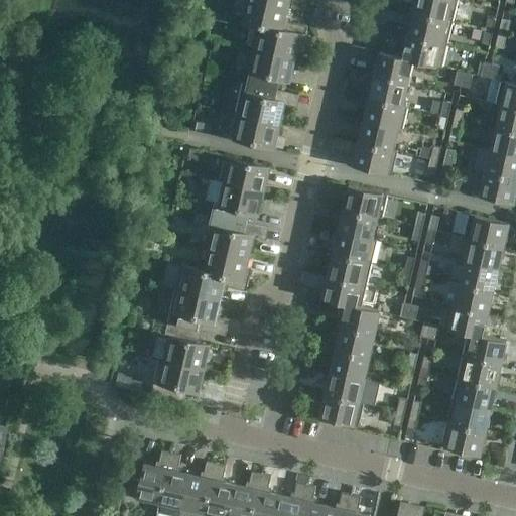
[(285,20),(288,7),(256,0),(248,0),(243,21),(252,24),(261,26),(261,25),(297,33),(299,23),(286,20),(285,20)]
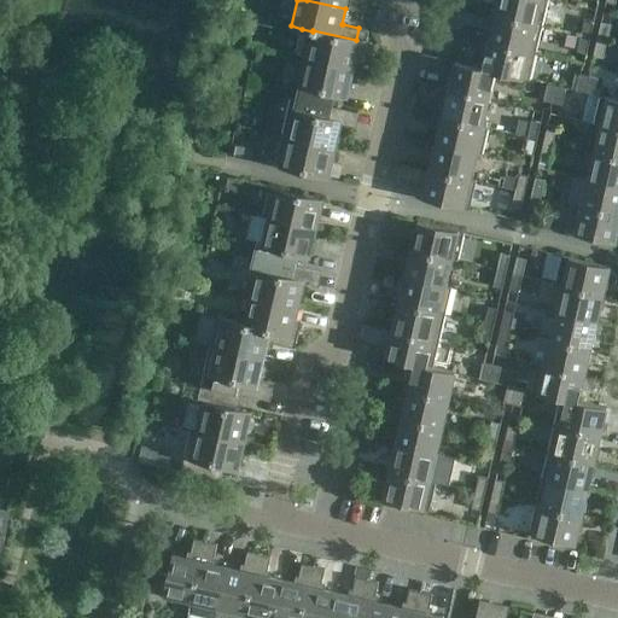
[(542,25),(548,0),(499,0),(496,15),(542,25)]
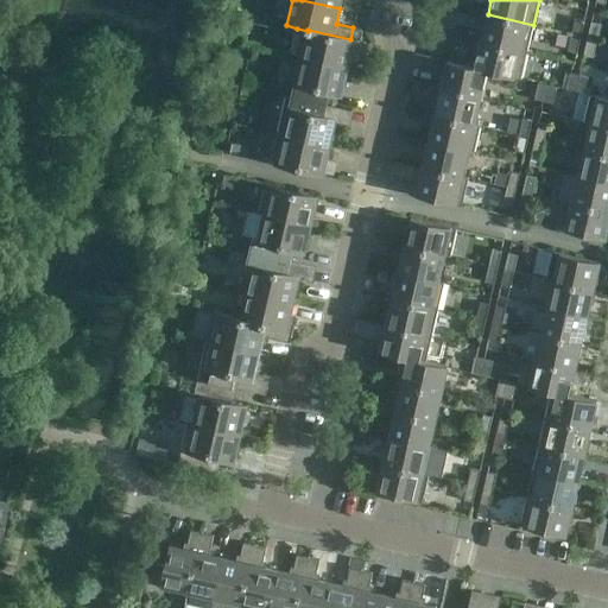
[(527,51),(533,25),(488,14),(482,40),(527,51)]
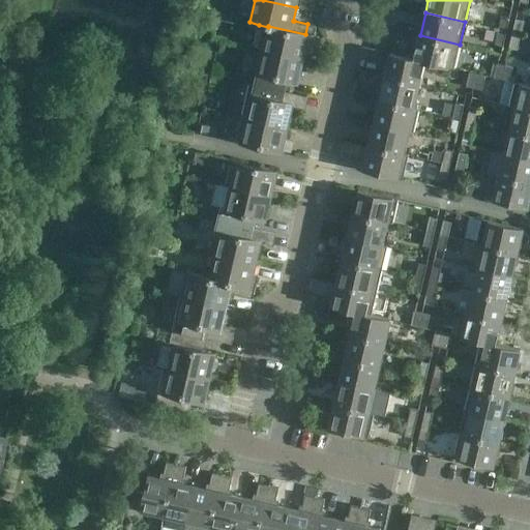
[(502,16),(499,30),(507,31),(510,18),(502,16)]
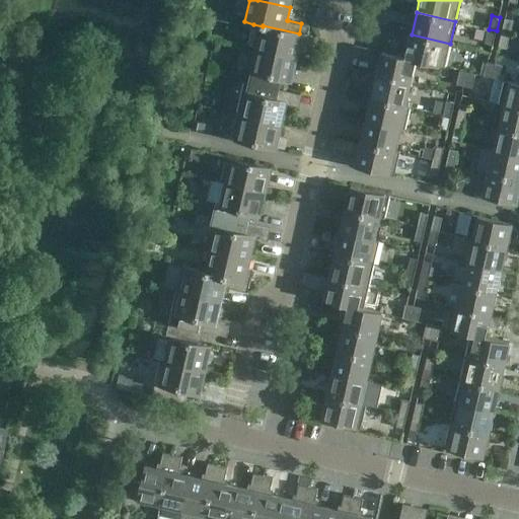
[(505,18),(502,32),(510,34),(514,20),(505,18)]
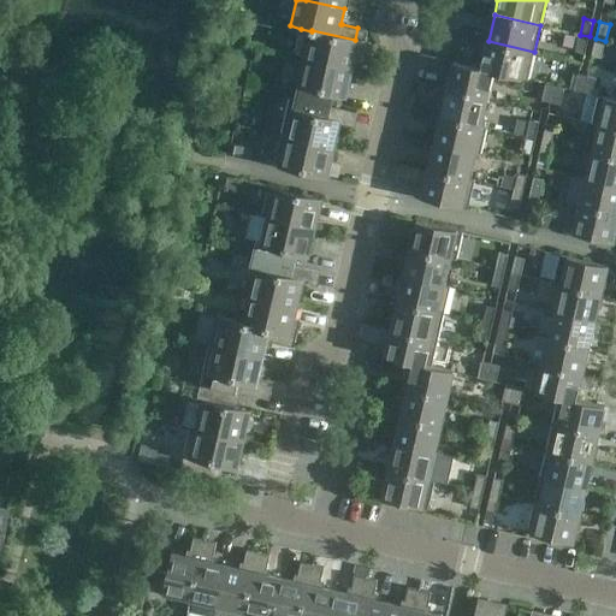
[(368,30),(357,28),(355,40),(312,30),(312,31),(301,29),(295,54),(306,57),(354,67),(357,52),(362,53),(363,48),(368,30)]
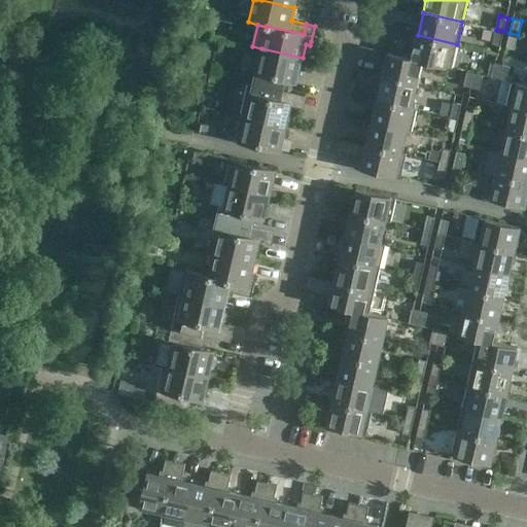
[(500,45),(504,31),(496,30),(492,43),(500,45)]
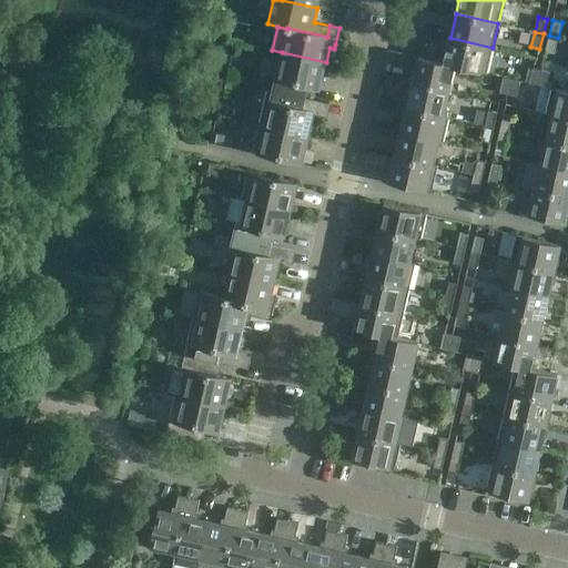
[(555,53),(558,38),(549,36),(546,51),(555,53)]
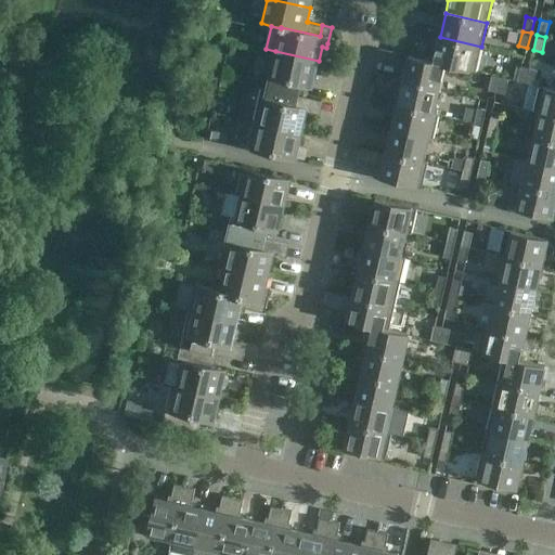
[(476,73),(481,47),(440,37),(435,61),(434,62),(446,64),(446,65),(476,73)]
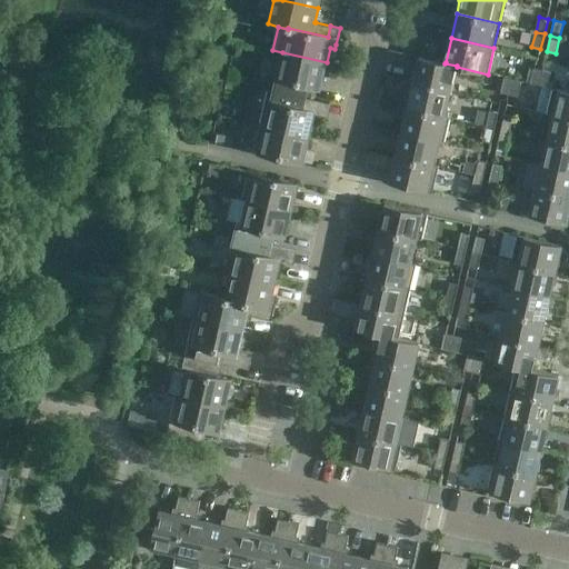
[(320,88),(327,62),(282,52),(277,76),(271,75),(269,88),(301,96),(305,85),(320,88)]
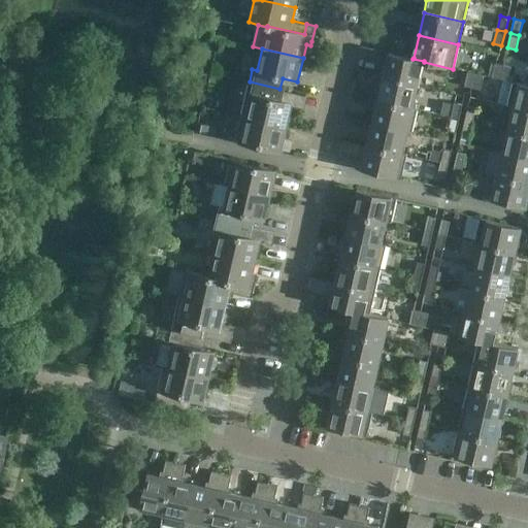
[(419,85),(424,62),(424,61),(413,59),(414,58),(389,53),(384,76),(419,85)]
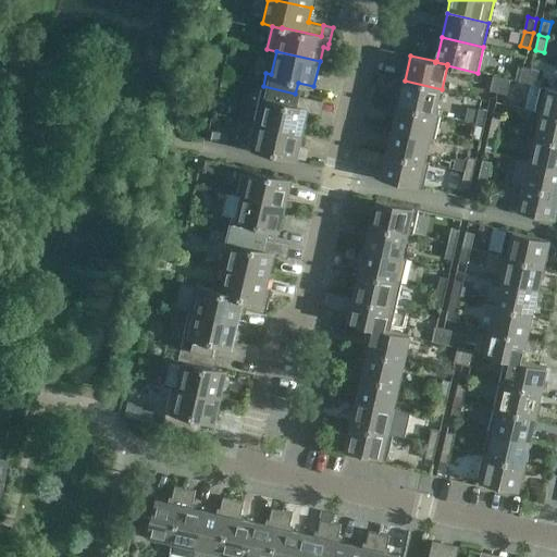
[(528,84),(531,69),(522,66),(519,82),(528,84)]
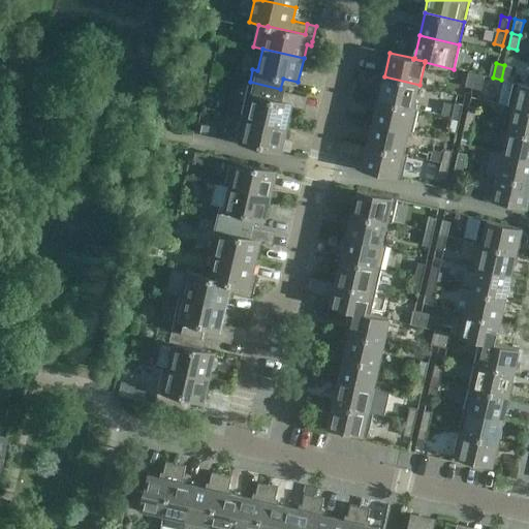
[(512,66),(504,65),(501,80),(509,81),(512,66)]
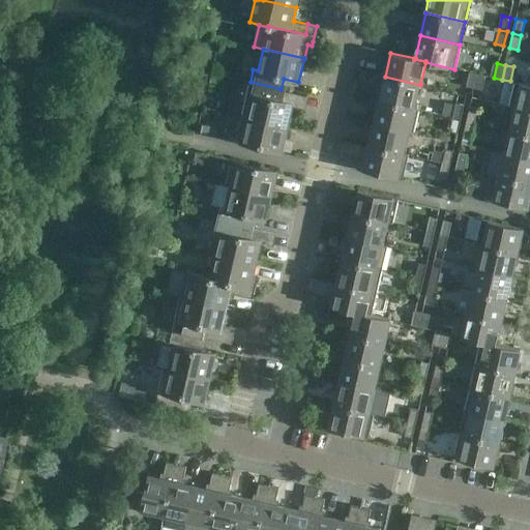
[(474,88),(478,74),(470,71),(467,86),(474,88)]
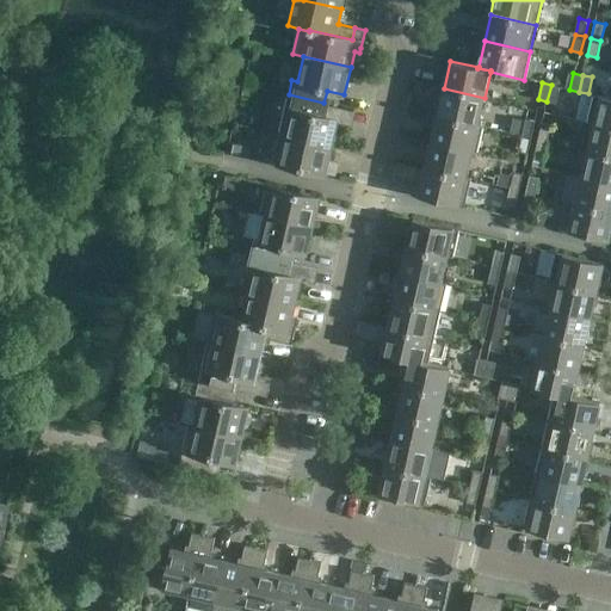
[(560,87),(551,85),(547,102),(556,104),(560,87)]
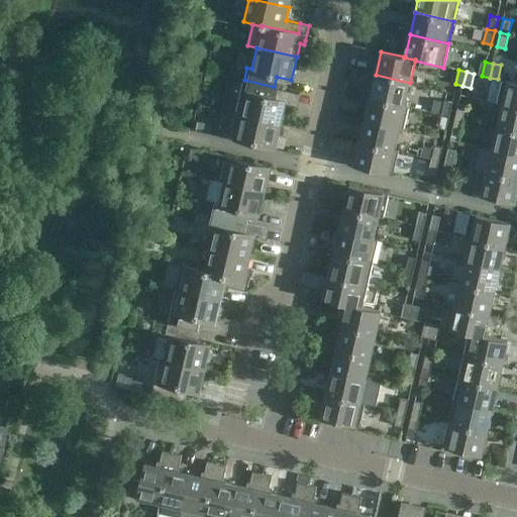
[(405,105),(410,83),(376,75),(371,97),(405,105)]
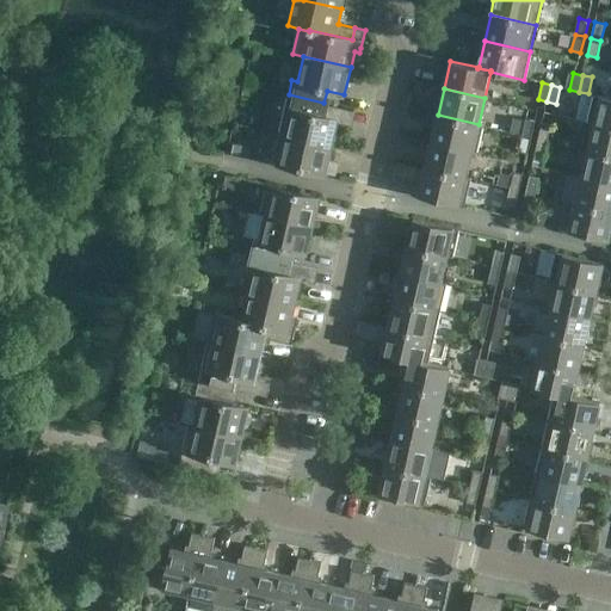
[(321,115),(323,103),(289,94),(279,134),(332,147),(339,118),(321,115)]
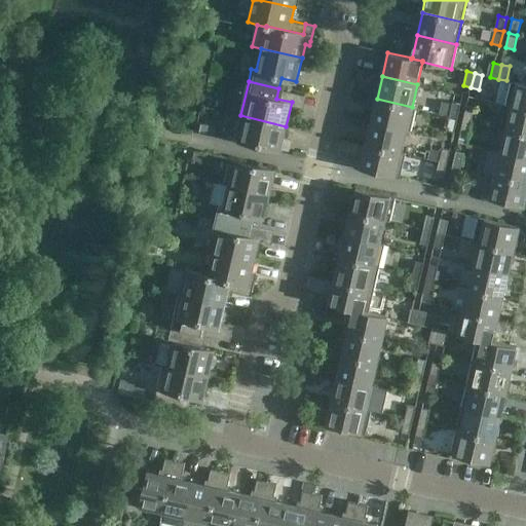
[(525,109),(525,83),(512,81),(506,105),(511,106),(525,109)]
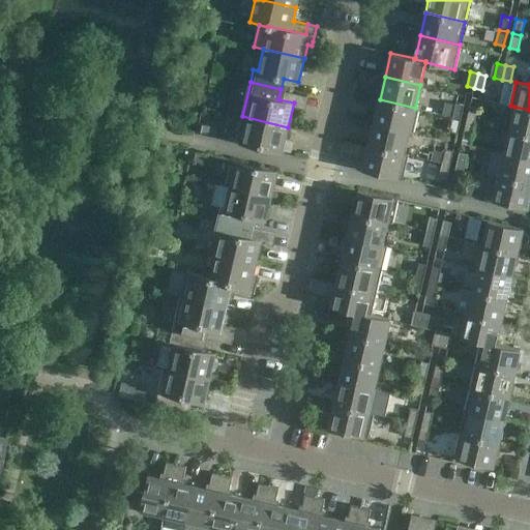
[(419,109),(415,108),(380,99),(374,122),(409,130),(414,131),(419,109)]
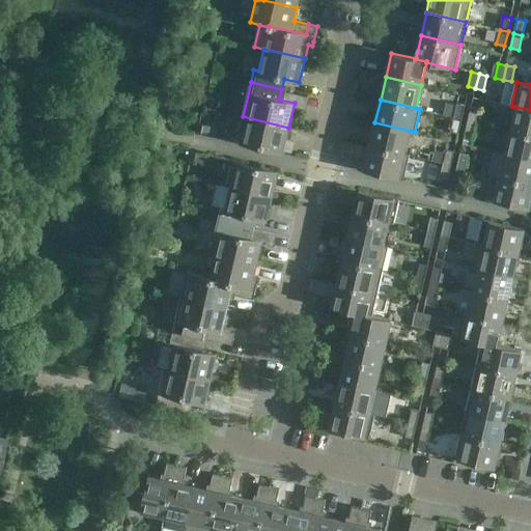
[(462,118),(466,105),(457,103),(454,117),(462,118)]
